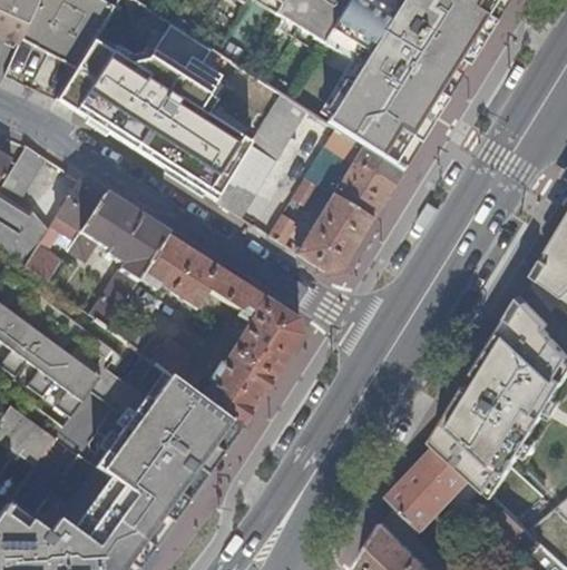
[(0,0),(0,30),(23,42),(42,0),(0,0)]
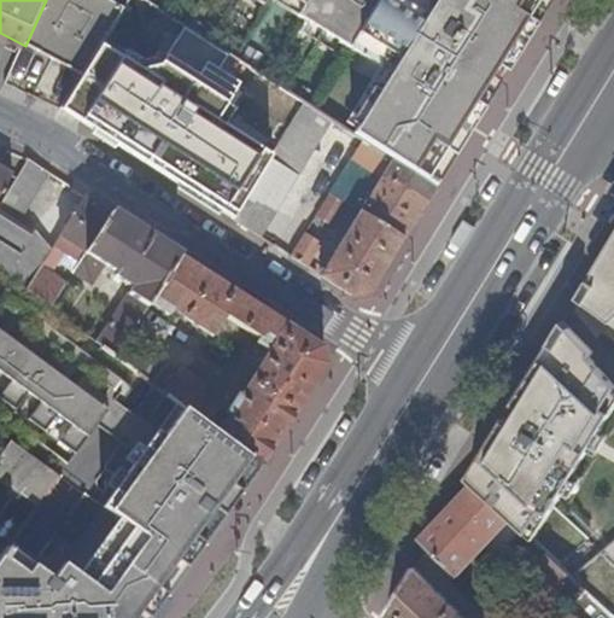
[(46,0),(25,46),(88,70),(129,5),(121,0),(46,0)]
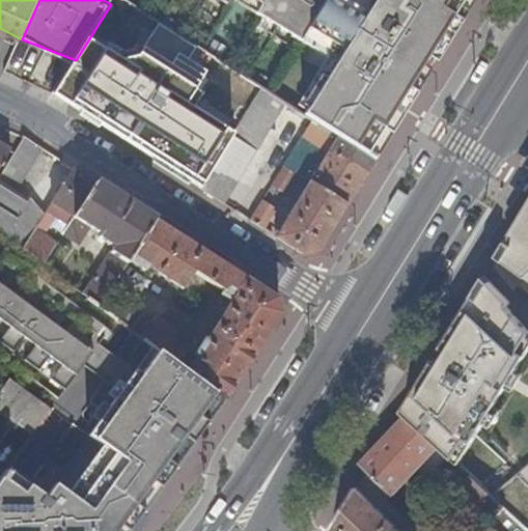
[(341,55),(377,0),(264,0),(260,6),(341,55)]
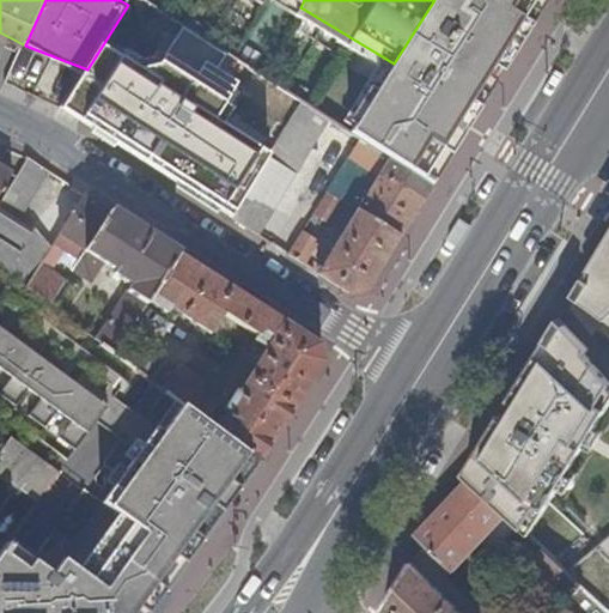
[(399,155),(436,178),(546,0),(434,0),(394,64),(355,127),(365,133),(399,155)]
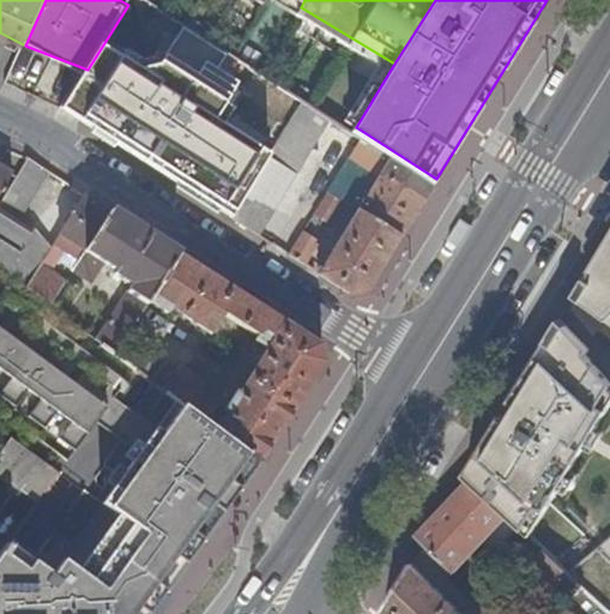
[(263,230),(334,113),(309,97),(287,131),(234,212),(263,230)]
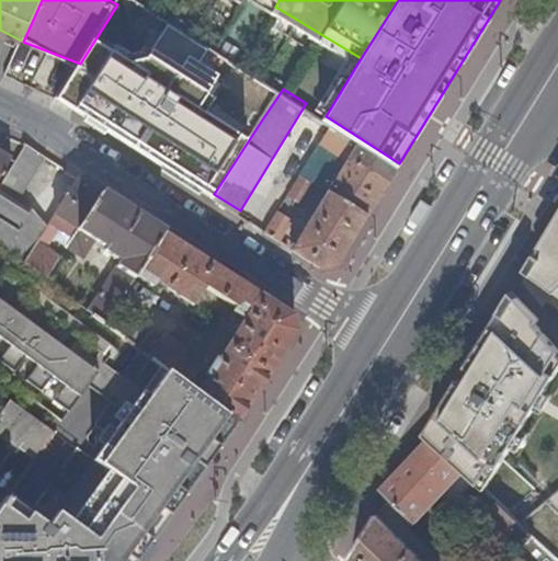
[(340,260),(399,163),(365,141),(334,122),(323,139),(337,147),(351,156),(328,192),(295,245),(323,264),(340,260)]
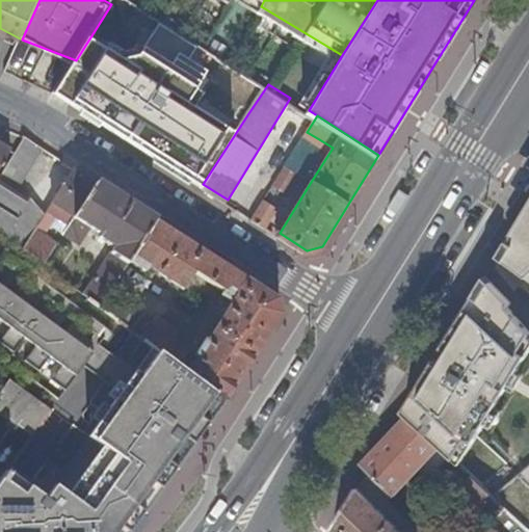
[(44,150),(24,137),(0,175),(0,181),(16,191),(29,170),(31,170),(44,150)]
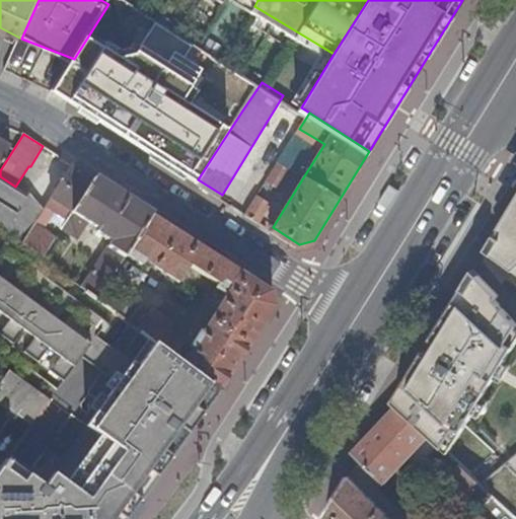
[(324,144),(311,136),(297,159),(290,169),(303,177),(324,144)]
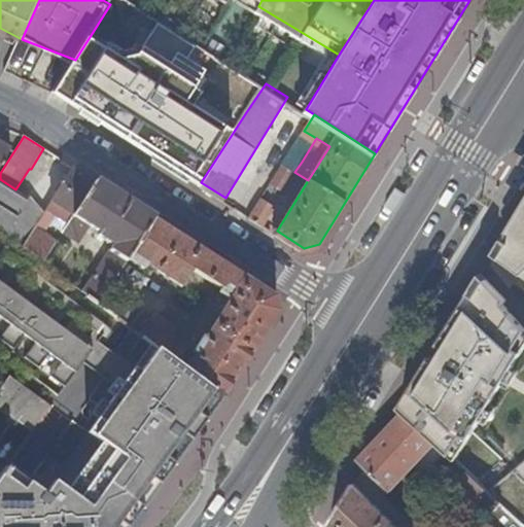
[(0,164),(10,148),(0,142),(0,164)]
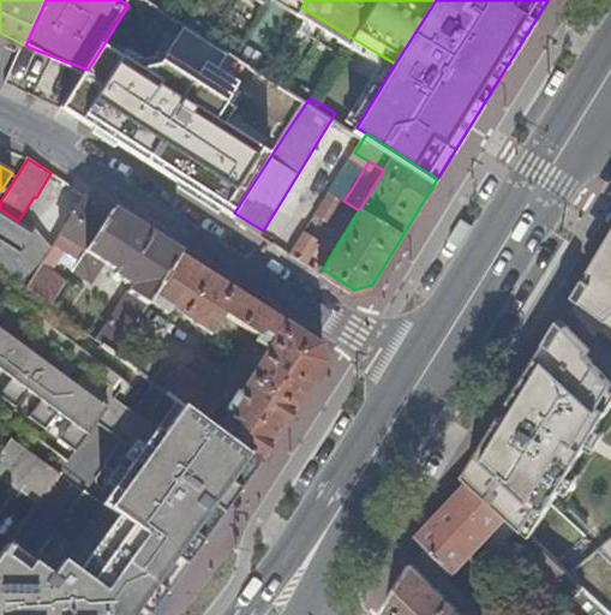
[(337,180),(318,210),(333,220),(343,201),(352,189),(337,180)]
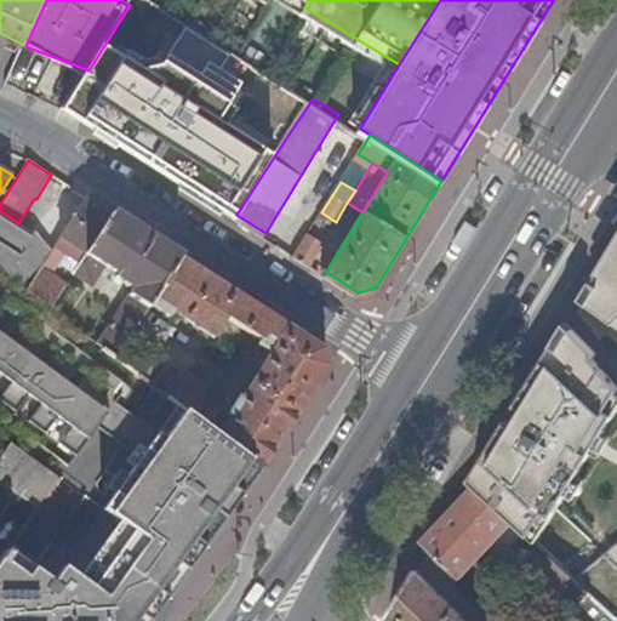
[(79,262),(110,212),(85,197),(53,245),(68,255),(78,261),(79,262)]
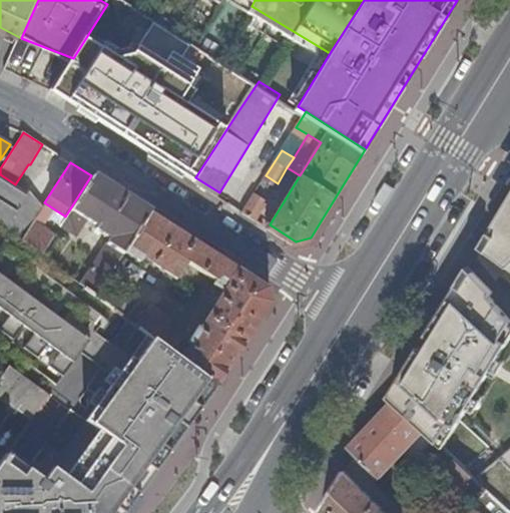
[(15,184),(0,174),(0,223),(4,227),(27,192),(15,184)]
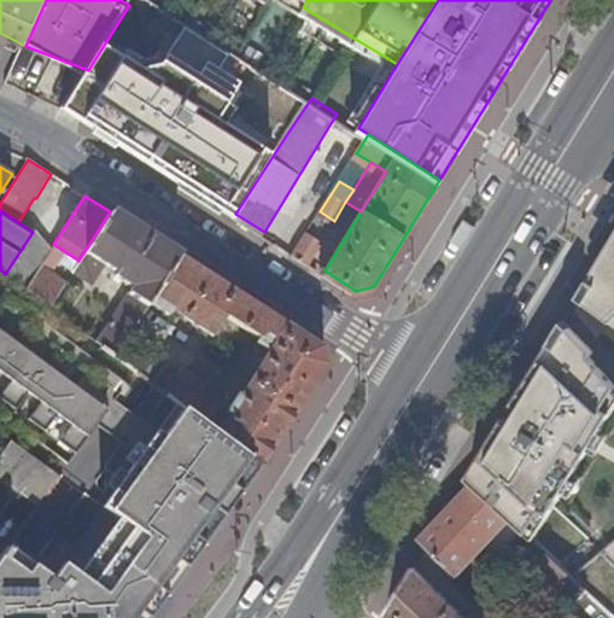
[(180,255),(110,211),(79,261),(72,272),(91,283),(104,262),(116,270),(113,274),(130,285),(95,340),(100,344),(118,356),(151,303),(180,255)]
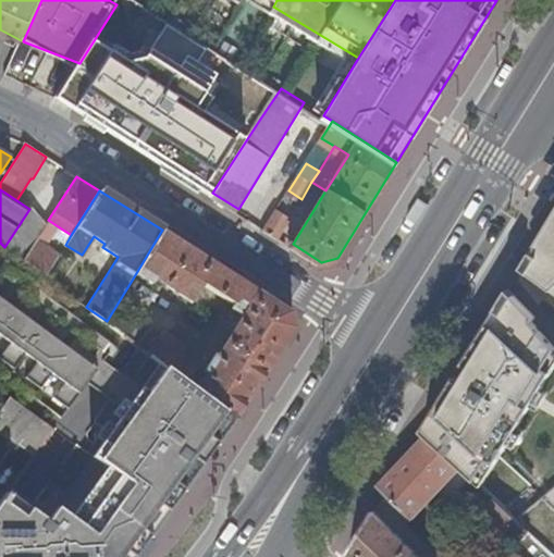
[(279,206),(266,226),(280,236),(292,214),(279,206)]
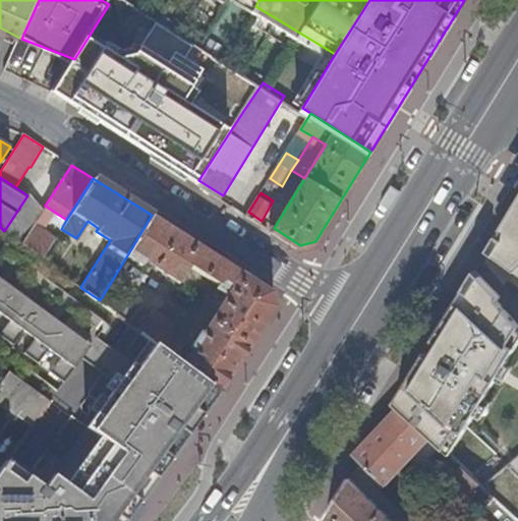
[(42,209),(27,195),(4,231),(20,242),(34,222),(42,209)]
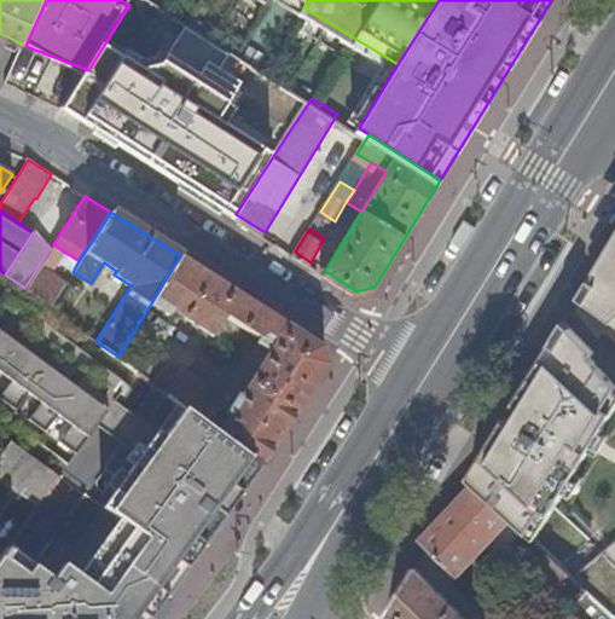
[(614,244),(587,299),(602,312),(614,318),(614,244)]
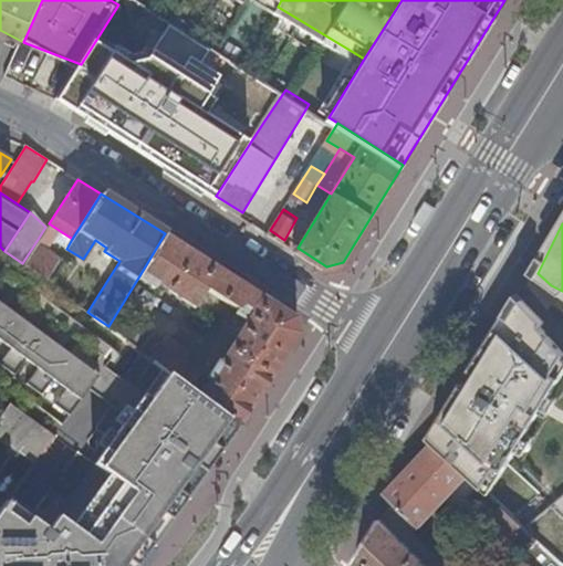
[(45,227),(37,241),(45,248),(55,233),(45,227)]
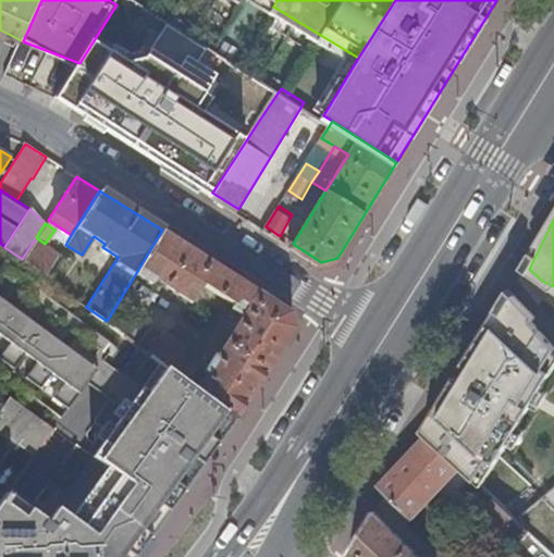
[(70,234),(61,229),(58,235),(66,240),(70,234)]
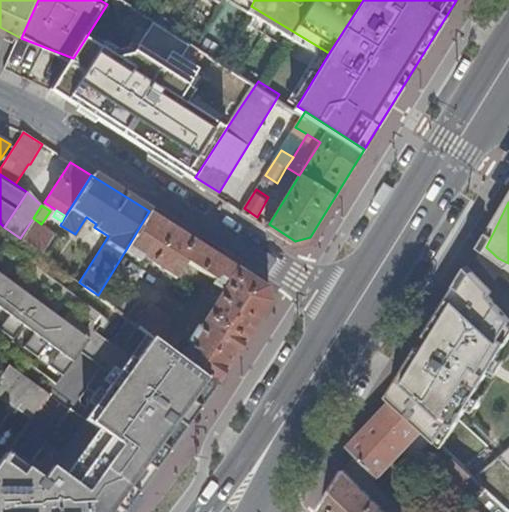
[(149,211),(125,251),(139,260),(142,256),(176,277),(186,261),(215,280),(218,275),(227,281),(198,328),(196,326),(187,340),(189,342),(181,356),(216,382),(247,336),(268,301),(265,286),(149,211)]
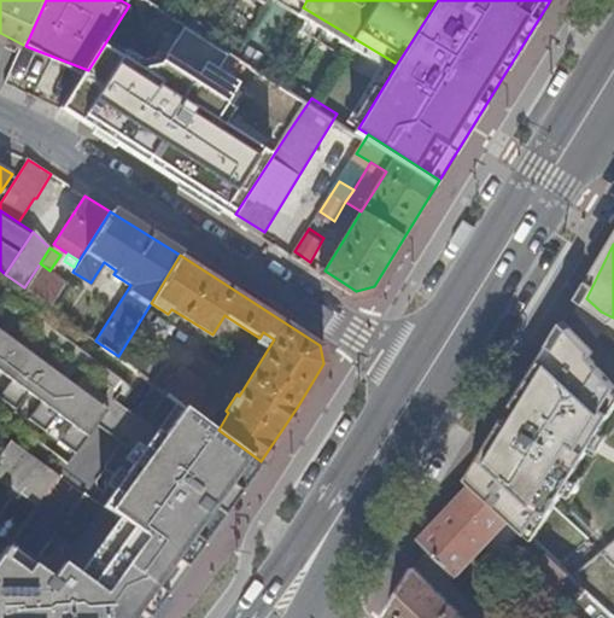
[(40,263),(24,287),(50,307),(66,283),(50,270),(40,263)]
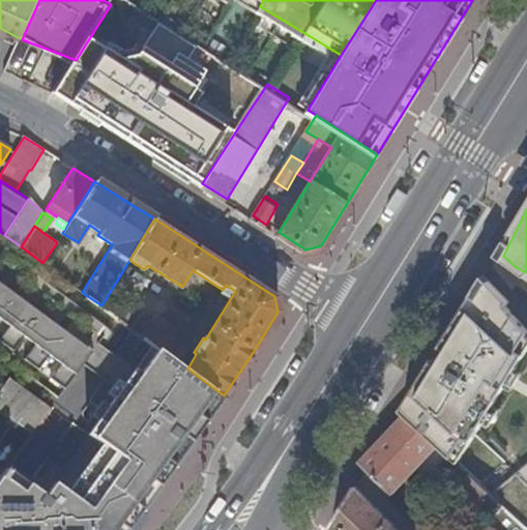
[(0,353),(56,393),(107,325),(0,248),(0,353)]
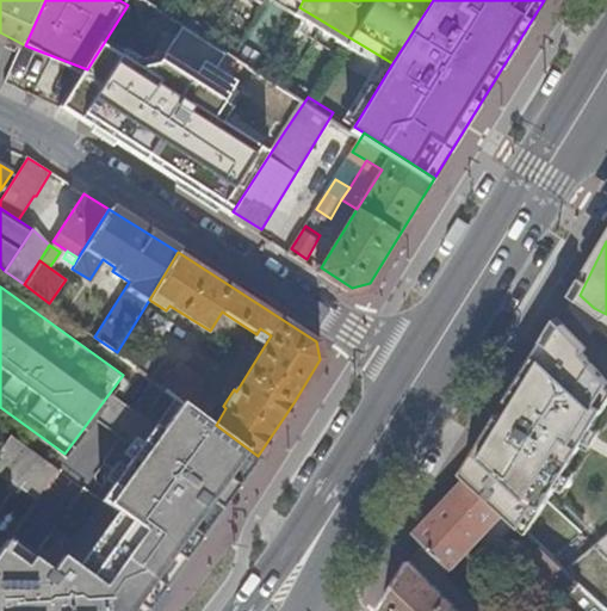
[(158,358),(127,335),(117,352),(135,366),(147,375),(158,358)]
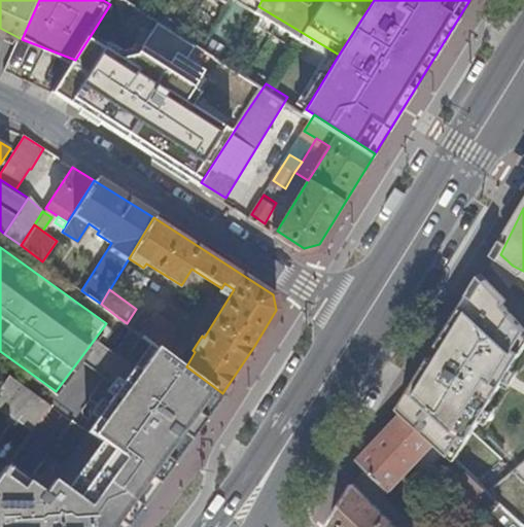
[(136,309),(127,323),(144,336),(163,350),(177,360),(186,346),(173,336),(178,328),(155,312),(150,319),(136,309)]
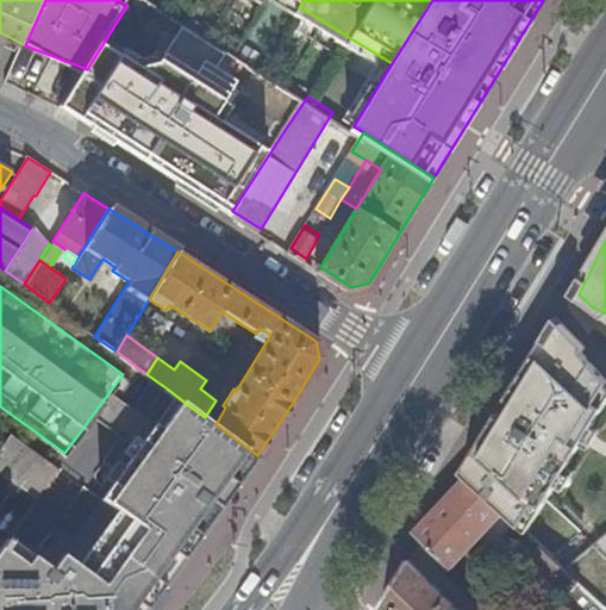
[(49,567),(6,536),(0,545),(0,609),(143,609),(256,456),(174,397),(49,567)]
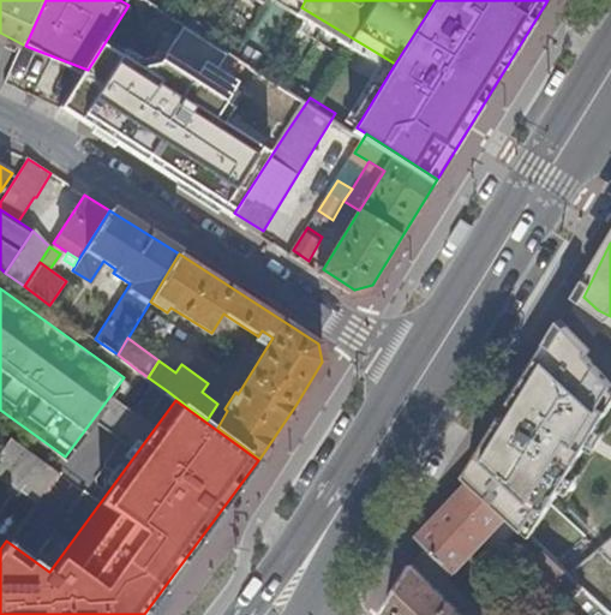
[(57,472),(11,437),(0,451),(0,472),(36,500),(57,472)]
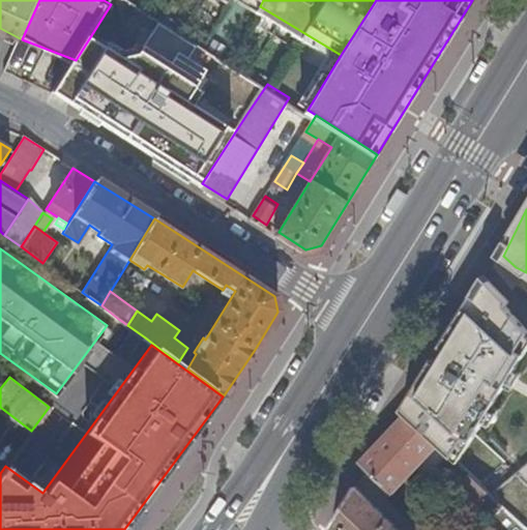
[(441,442),(410,413),(392,432),(364,463),(398,495),(445,445),(441,442)]
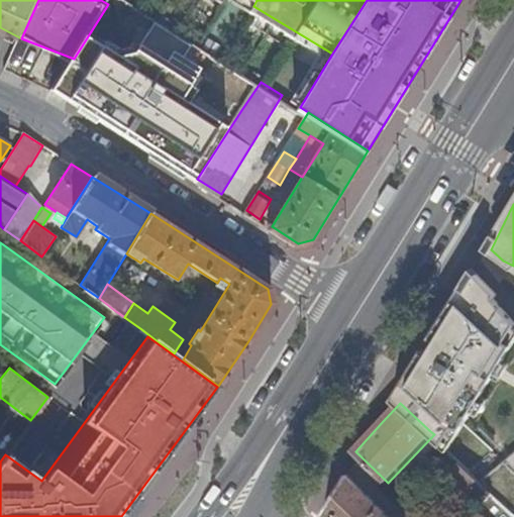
[(476,474),(465,463),(450,479),(481,508),(496,493),(476,474)]
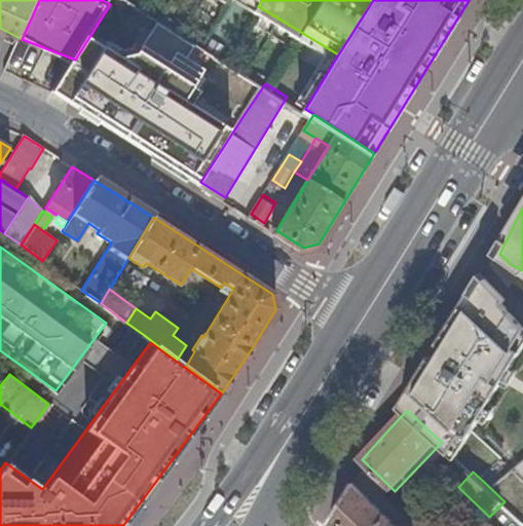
[(333,520),(338,525),(402,525),(357,482),(333,520)]
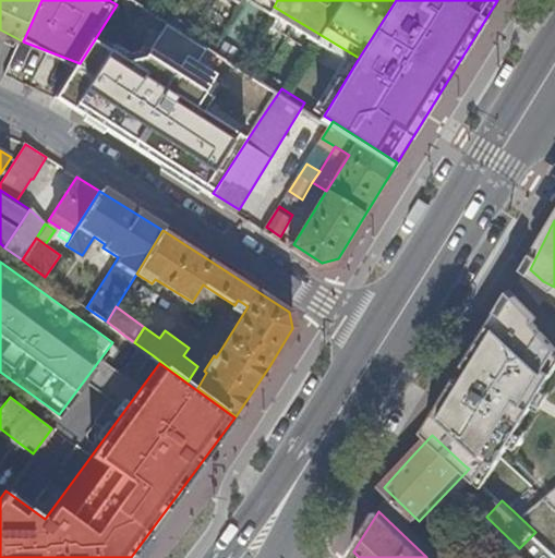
[(457,557),(442,542),(437,546),(430,554),(434,557),(457,557)]
